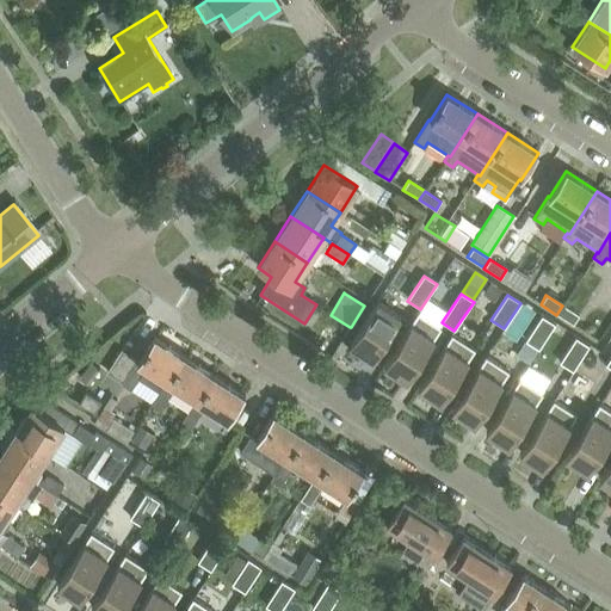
[(350,344),(372,359),(400,318),(376,302),(350,344)]
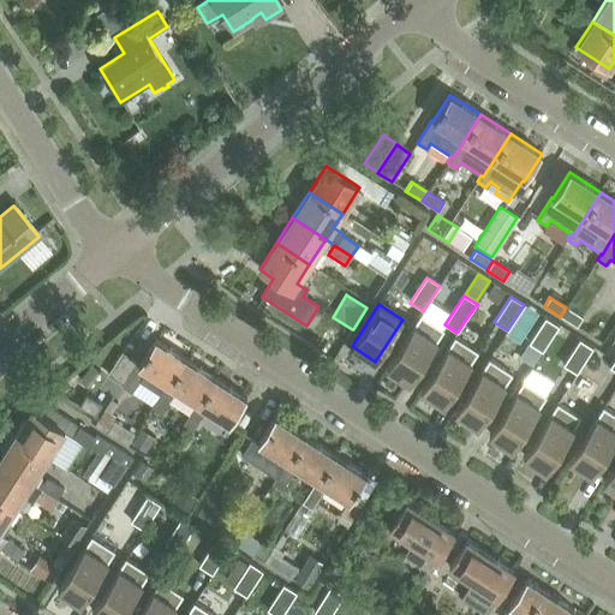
[(566,308),(560,317),(577,327),(583,318),(566,308)]
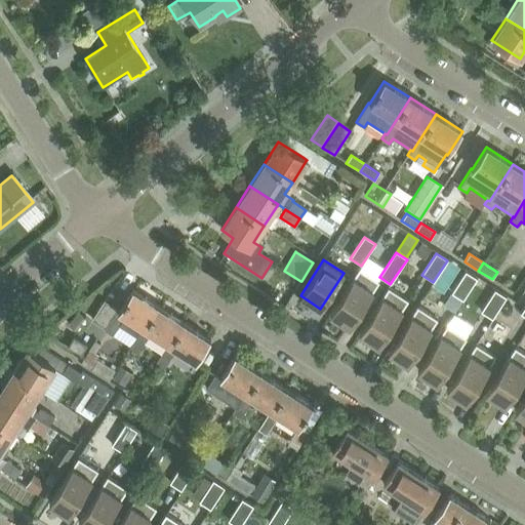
[(329,314),(350,327),(378,282),(359,270),(329,314)]
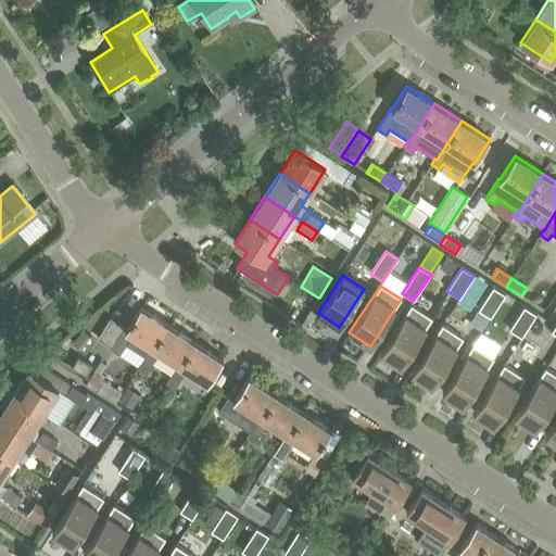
[(490,318),(505,295),(492,288),(478,311),(490,318)]
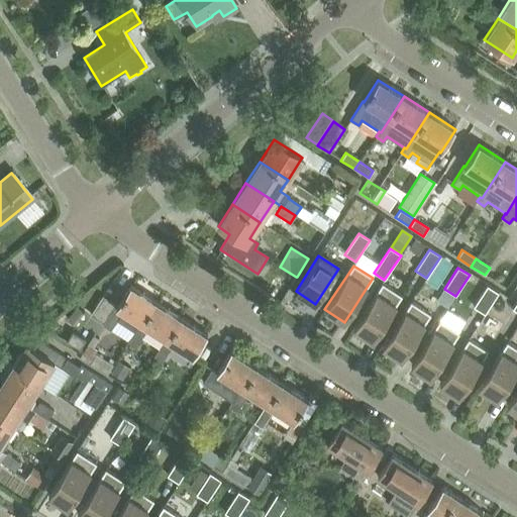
[(473,306),(484,285),(473,278),(460,299),(473,306)]
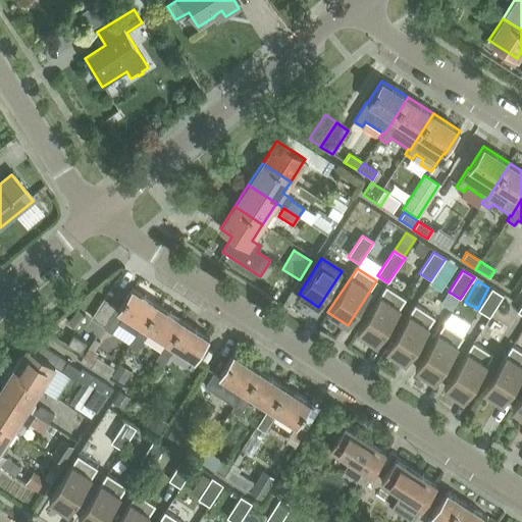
[(515,311),(521,299),(521,289),(515,285),(505,304),(515,311)]
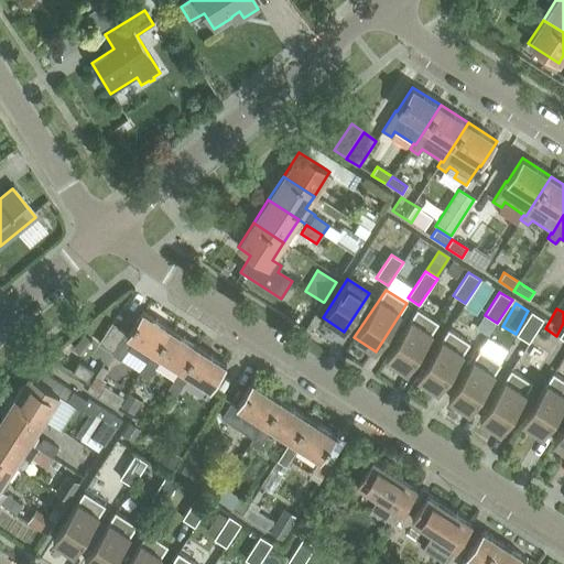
[(386,358),(407,371),(438,324),(416,310),(386,358)]
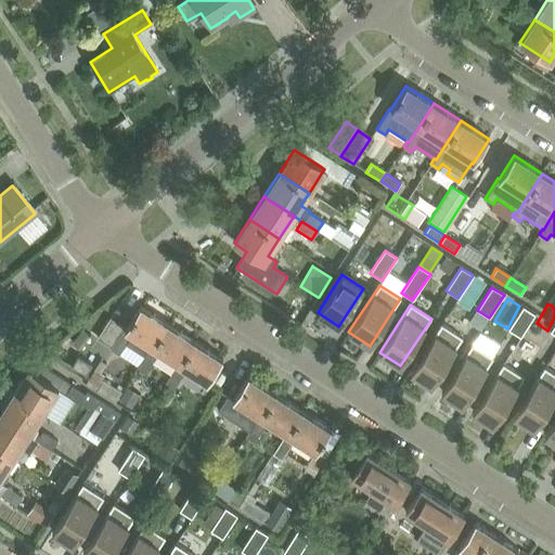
[(152,348),(167,324),(140,306),(124,331),(123,330),(111,348),(110,349),(118,355),(131,335),(150,347),(152,348)]
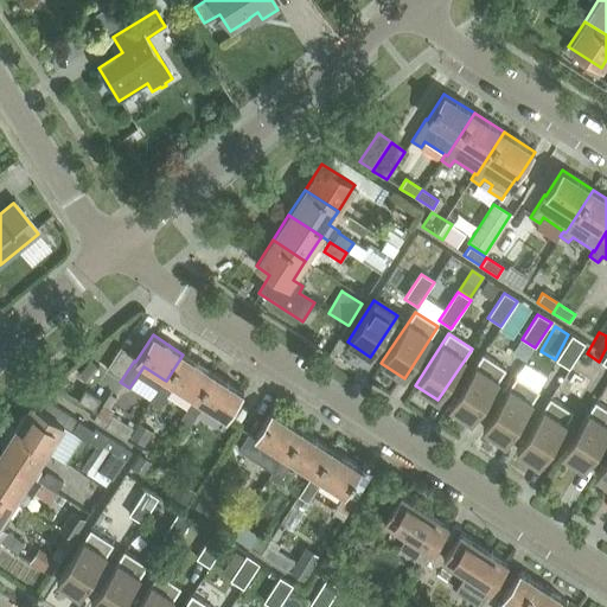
[(568,370),(585,344),(572,336),(555,360),(568,370)]
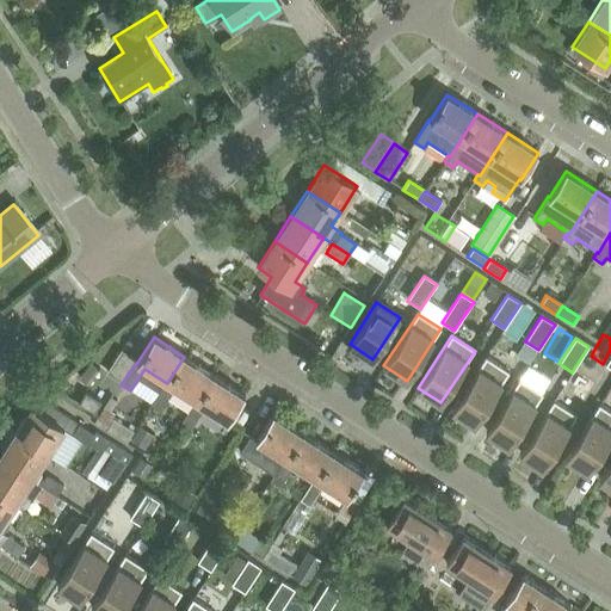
[(523,341),(514,355),(528,363),(536,350),(523,341)]
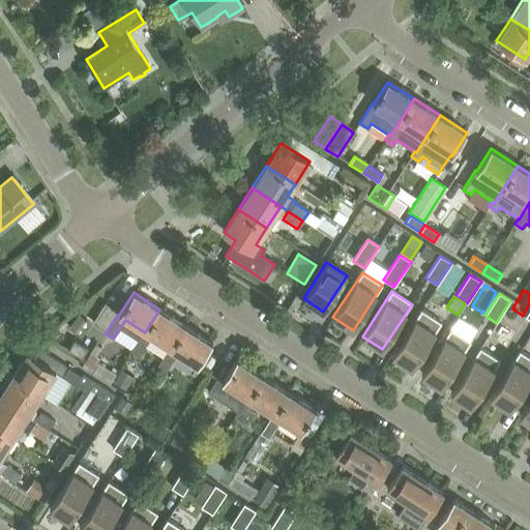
[(105,303),(92,324),(106,332),(117,315),(118,313),(105,303)]
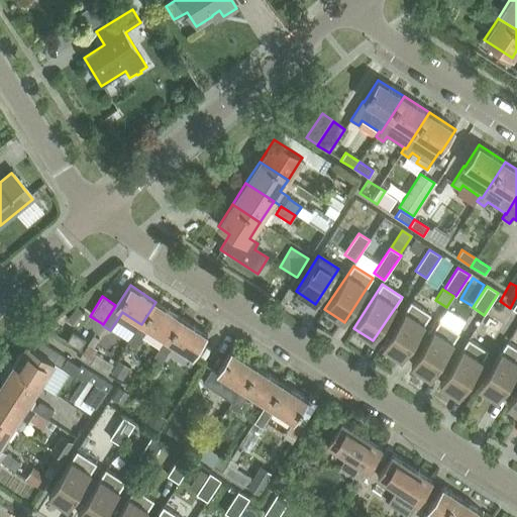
[(167,340),(181,318),(156,302),(141,324),(139,323),(127,341),(135,346),(147,328),(165,339),(167,340)]
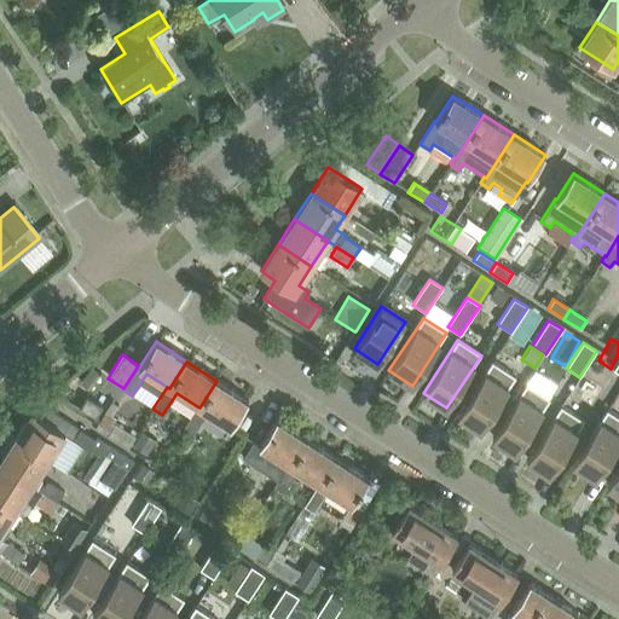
[(457,415),(481,431),(515,377),(492,362),(457,415)]
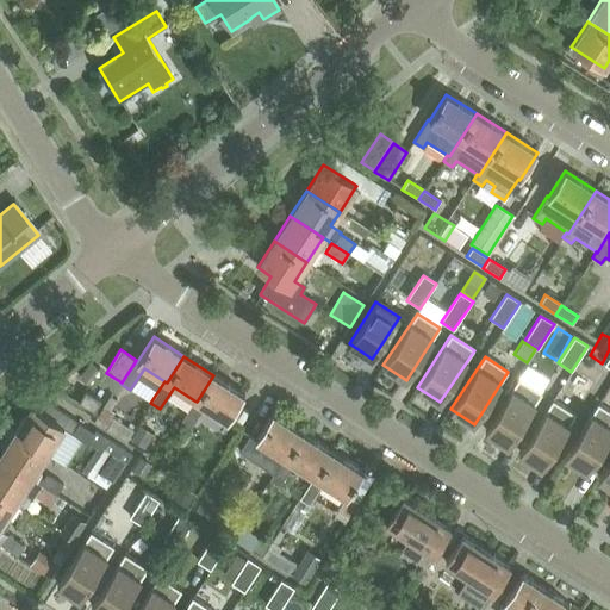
[(91,361),(78,375),(86,383),(99,369),(91,361)]
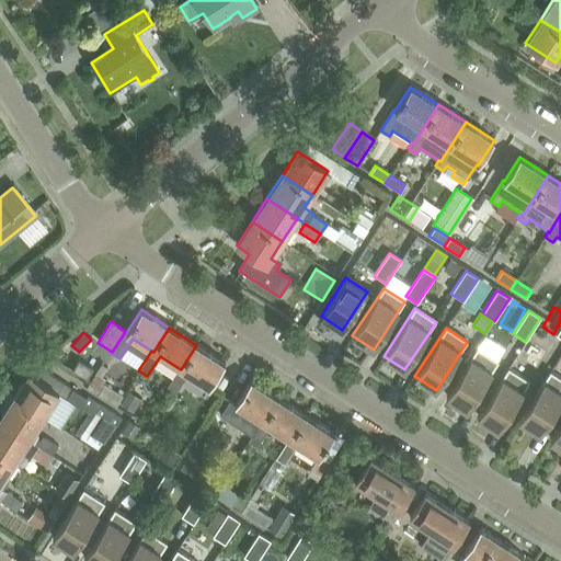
[(181,369),(179,368),(165,389),(174,395),(187,374),(208,388),(225,363),(196,345),(181,369)]
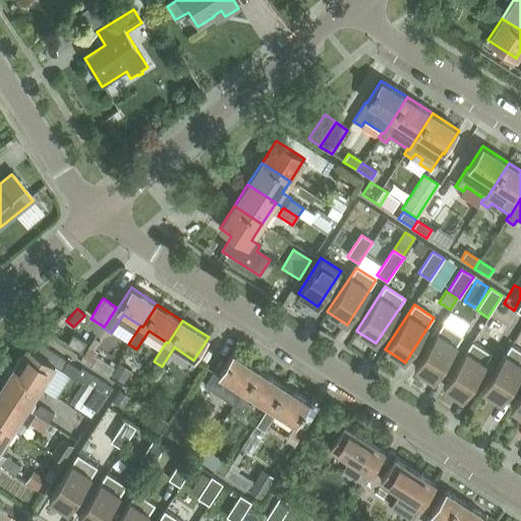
[(414,368),(433,381),(463,336),(443,324),(414,368)]
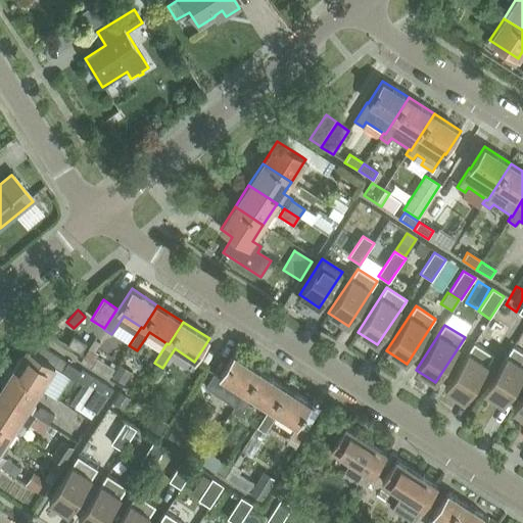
[(86,344),(73,336),(66,345),(81,353),(86,344)]
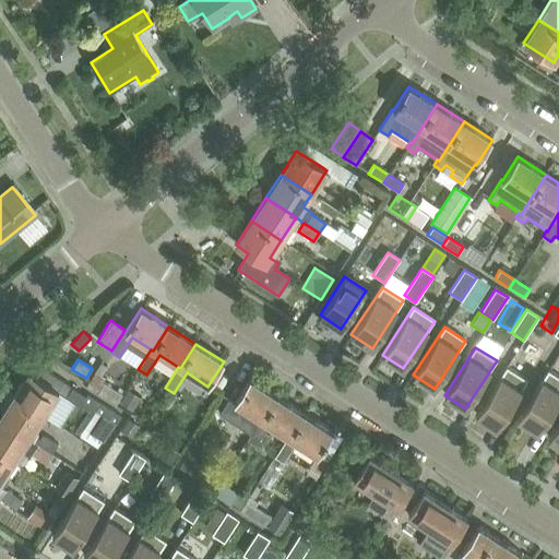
[(475,415),(496,429),(527,381),(506,367),(475,415)]
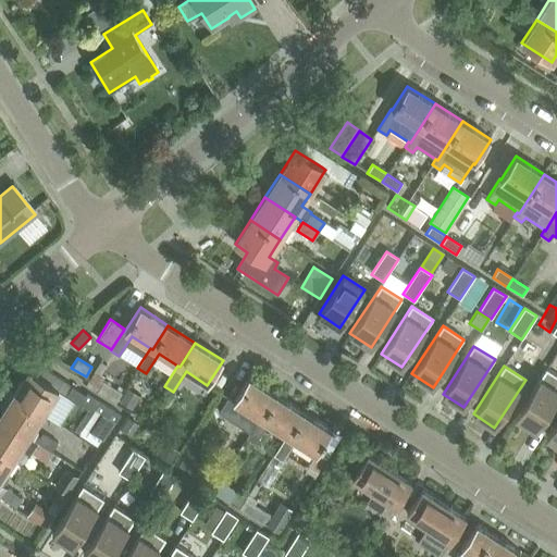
[(515,417),(536,431),(556,397),(556,376),(545,369),(515,417)]
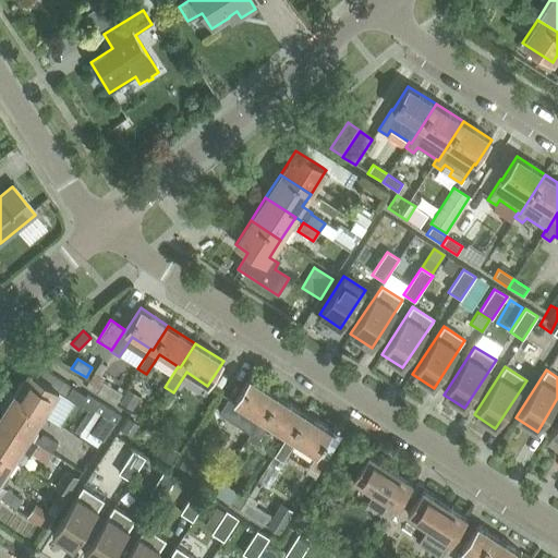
[(43,415),(58,391),(28,372),(13,396),(43,415)]
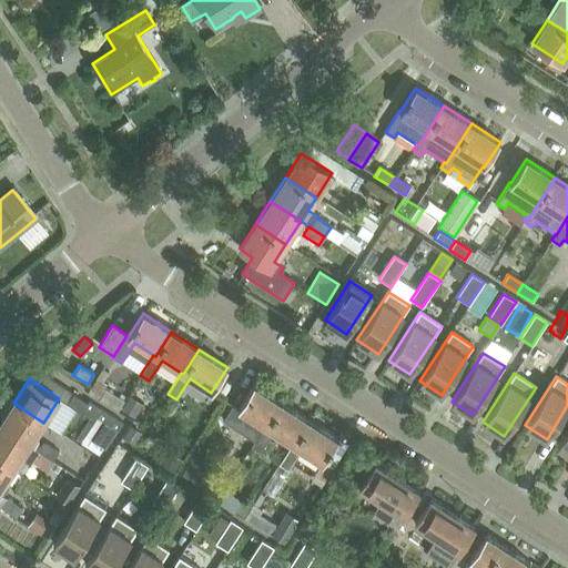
[(94,382),(87,393),(98,401),(105,389),(94,382)]
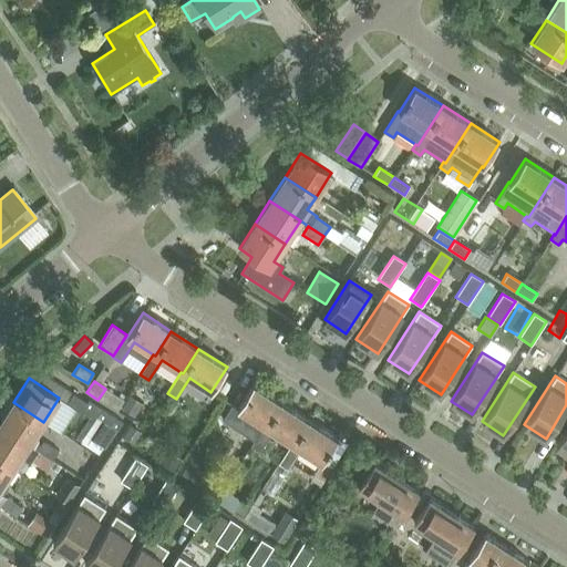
[(222,421),(255,441),(264,426),(265,428),(281,402),(253,383),(237,408),(233,404),(222,421)]
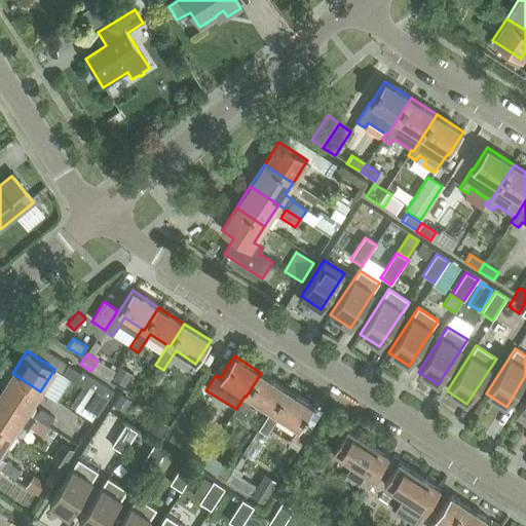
[(98,361),(90,371),(108,382),(114,372),(98,361)]
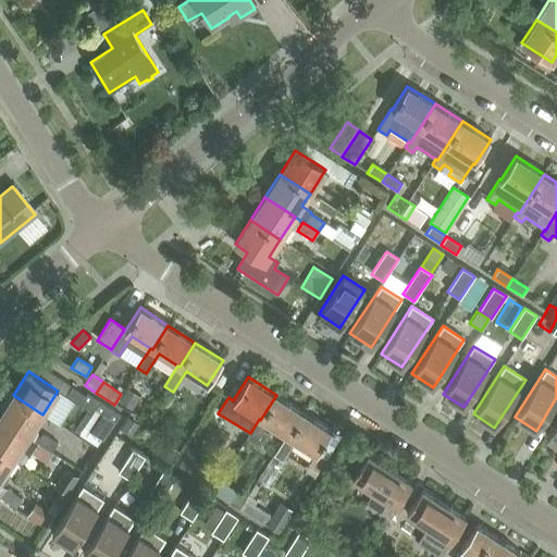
[(87,397),(71,387),(65,396),(81,406),(87,397)]
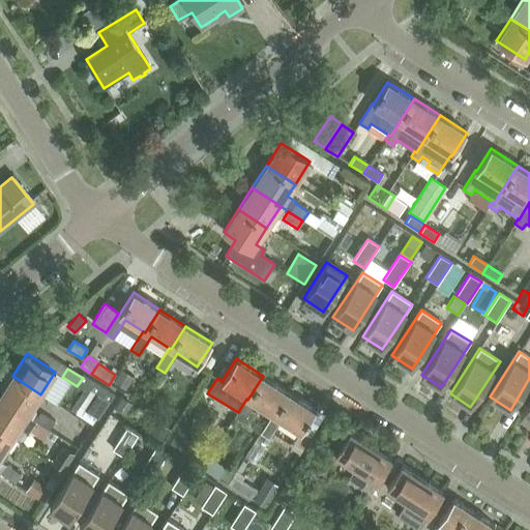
[(120,370),(113,381),(124,389),(133,378),(120,370)]
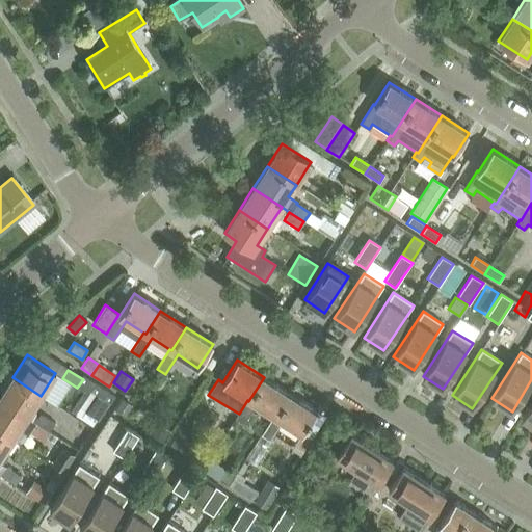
[(0,400),(27,418),(41,396),(12,377),(0,395),(0,400)]
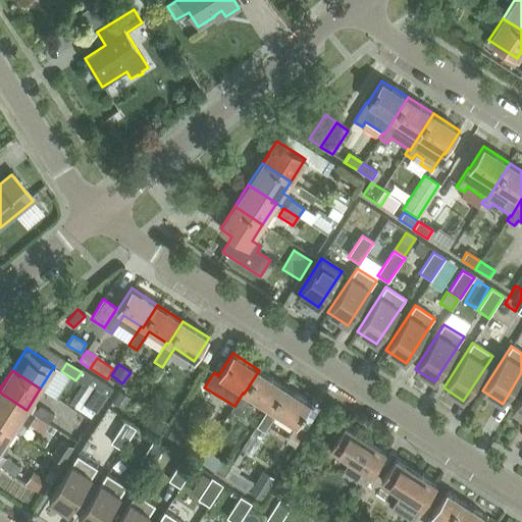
[(243,393),(235,406),(231,411),(239,416),(251,398),(268,409),(269,410),(284,386),(259,370),(244,394),(243,393)]
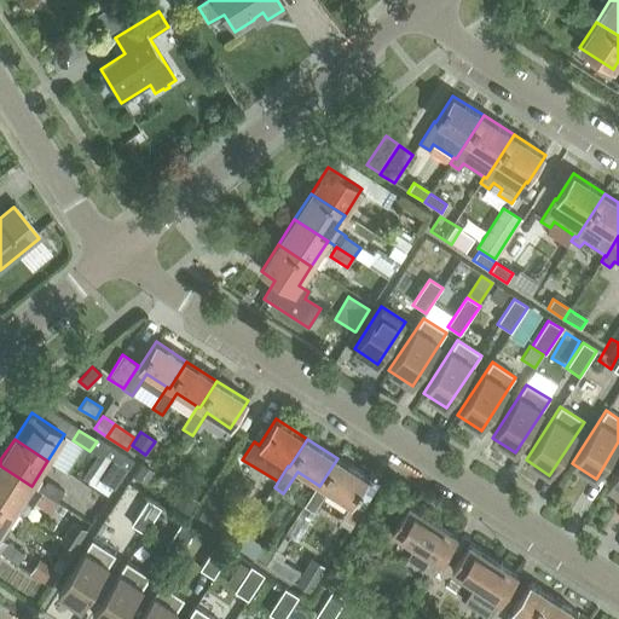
[(116,490),(128,469),(132,464),(97,441),(90,451),(98,457),(100,452),(104,456),(105,456),(87,484),(109,498),(115,490),(116,490)]
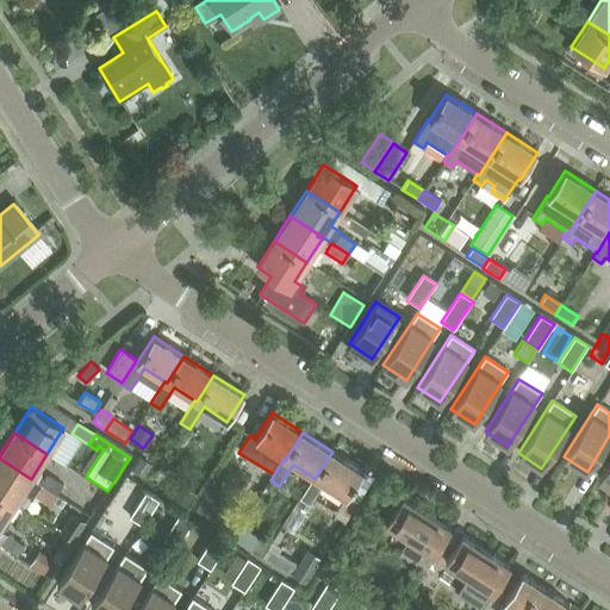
[(315,479),(313,478),(299,499),(309,505),(322,484),(346,498),(362,472),(332,452),(315,479)]
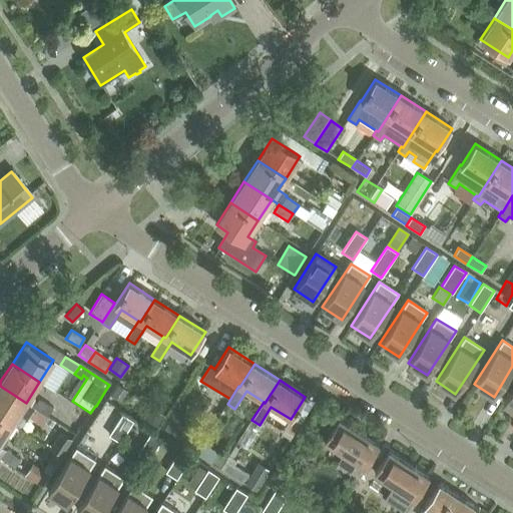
[(117,385),(110,395),(121,402),(127,392),(117,385)]
